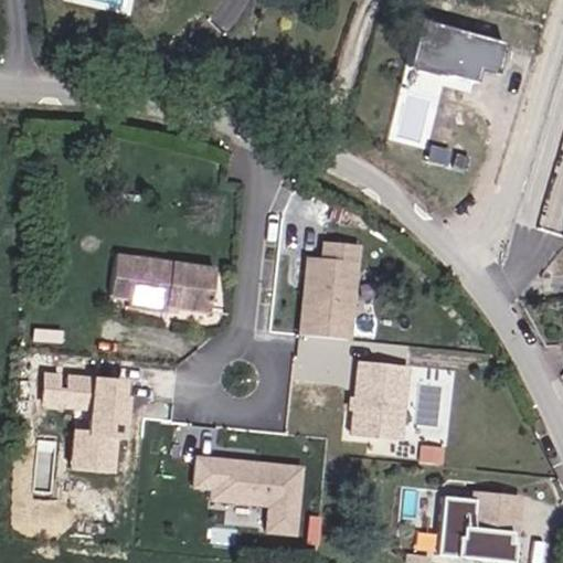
[(507,42),(425,19),(416,48),(413,62),(477,80),(481,65),(499,71),(507,42)]
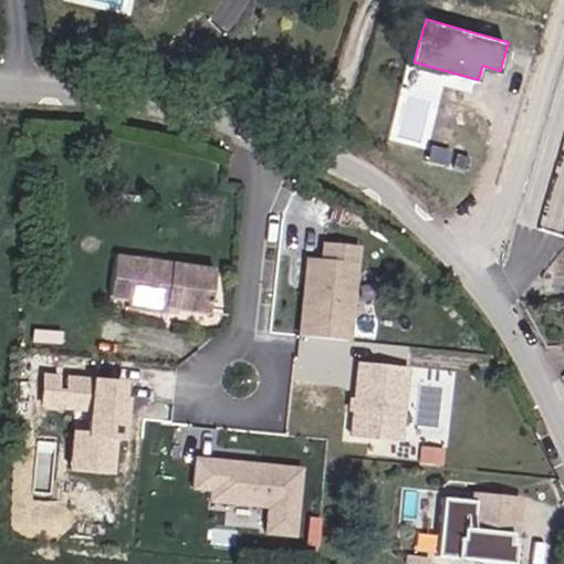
[(321,258),(357,261),(359,244),(323,241),(321,258)]
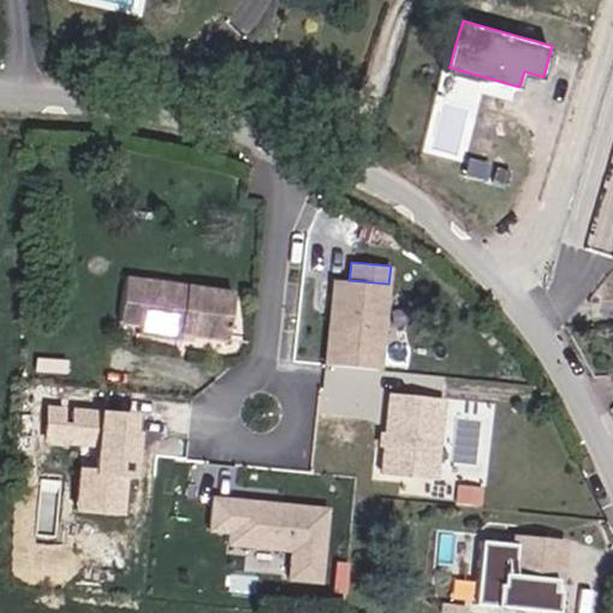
[(179,334),(218,339),(225,291),(118,278),(112,323),(137,326),(136,338),(178,344),(179,334)]
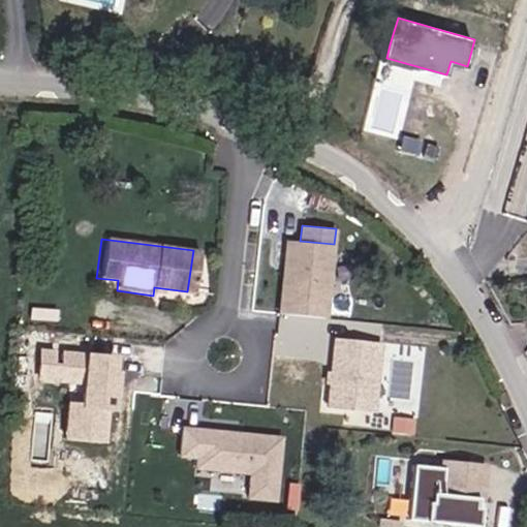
[(300,241),(286,240),(280,309),(328,313),(334,244),(300,241)]
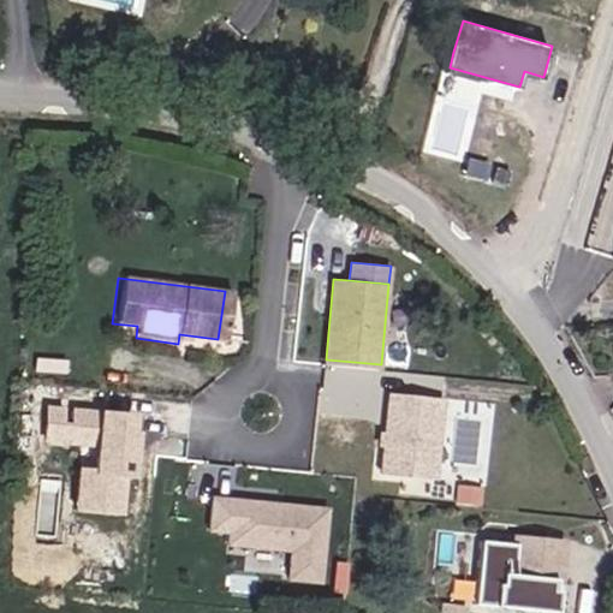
[(446,397),(388,392),(382,468),(439,472),(446,397)]
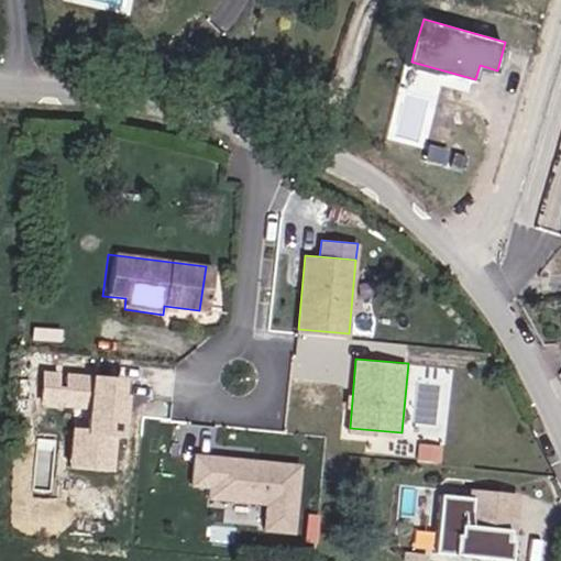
[(121,376),(95,374),(44,370),(41,402),(91,406),(89,428),(73,427),(69,465),(113,469),(116,433),(127,435),(131,377),(121,376)]
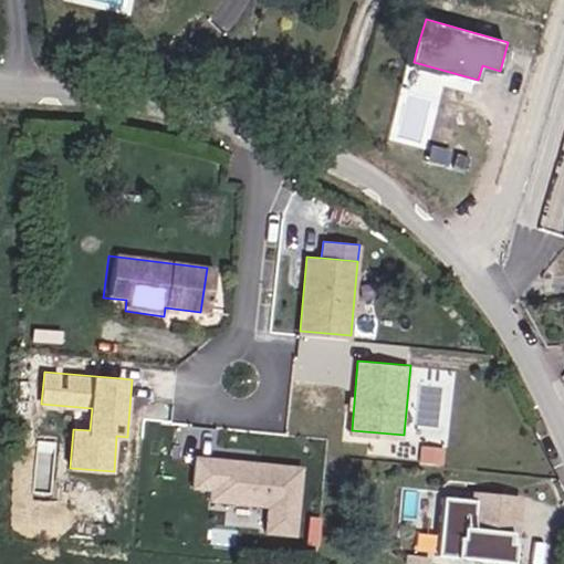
[(210,499),(268,505),(265,530),(293,533),(296,508),(298,497),(300,467),(197,456),(194,486),(211,488),(210,499)]
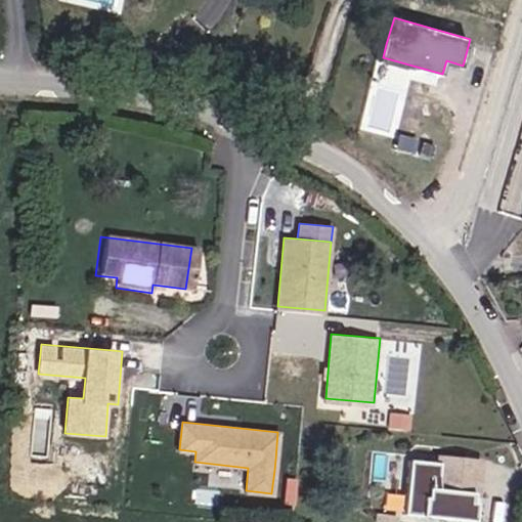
[(436,514),(473,518),(478,518),(479,503),(475,502),(476,491),(439,488),(441,463),(412,460),(407,512),(436,514)]
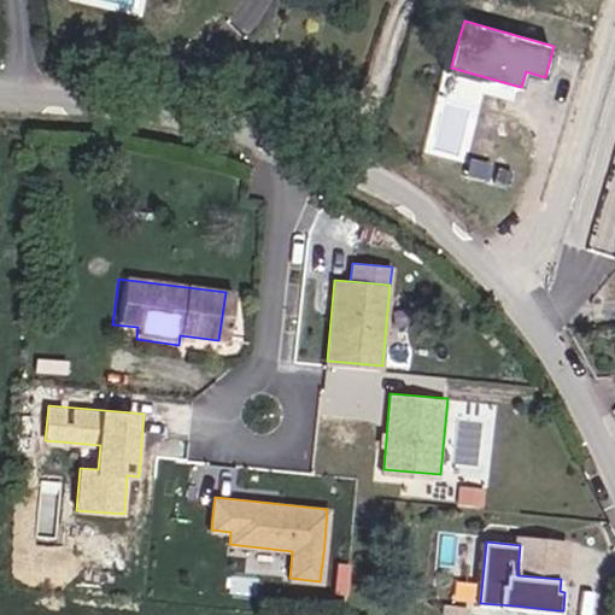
[(347,562),(338,562),(334,591),(345,591),(347,562)]
